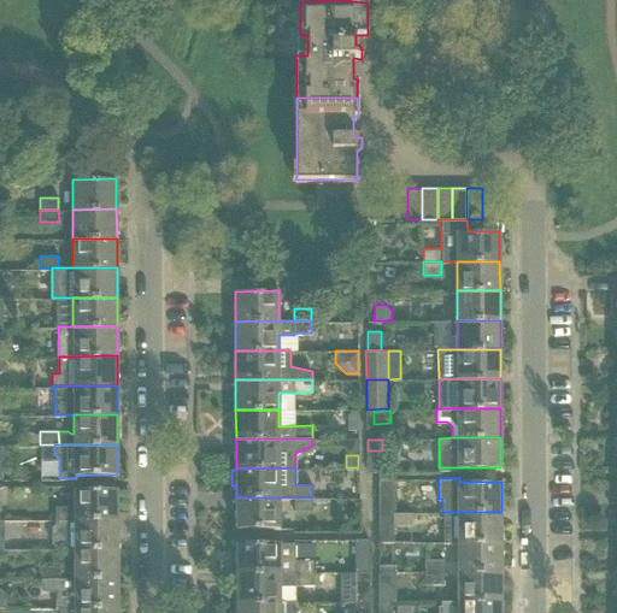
[(378,479),(378,501),(393,501),(393,479),(378,479)]
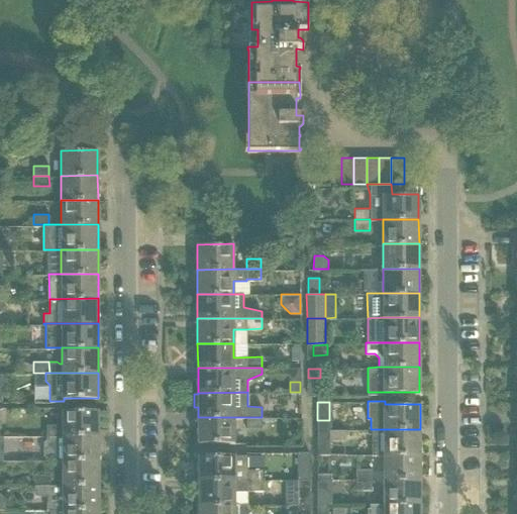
[(62,410),(62,424),(46,424),(46,435),(99,435),(98,410),(62,410)]
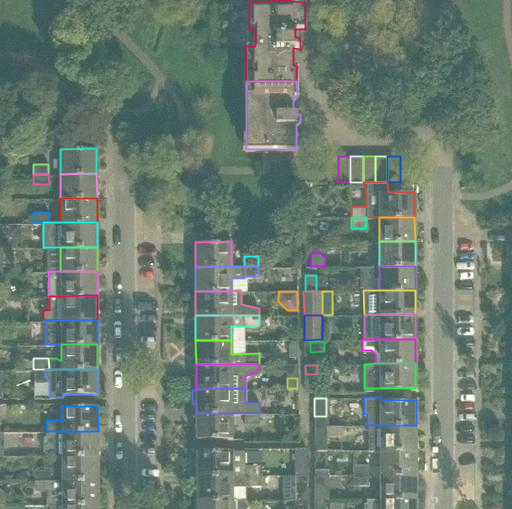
[(232,413),(196,413),(196,438),(232,438),(232,413)]
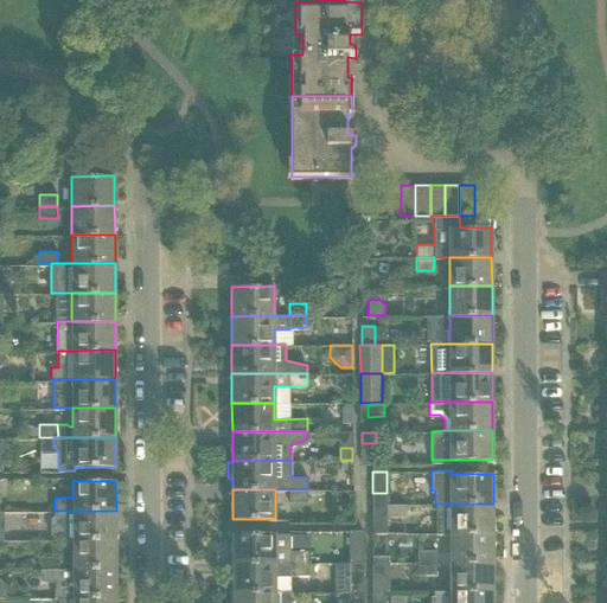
[(307,489),(289,489),(289,501),(307,501),(307,489)]
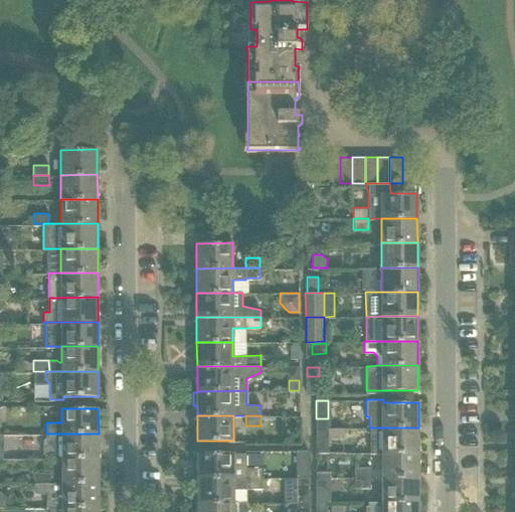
[(418,428),(369,428),(370,453),(384,453),(418,452),(418,428)]
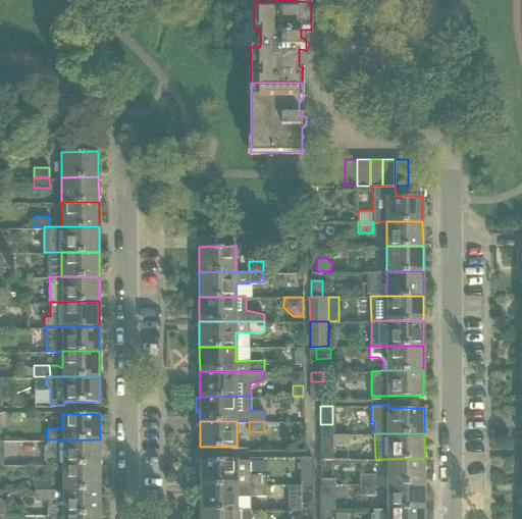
[(100,439),(47,439),(47,443),(44,446),(44,458),(47,461),(47,464),(100,464),(100,439)]
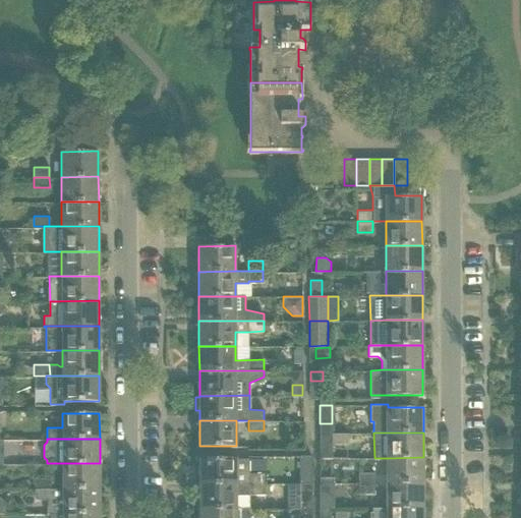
[(320,443),(320,457),(332,457),(332,443),(320,443)]
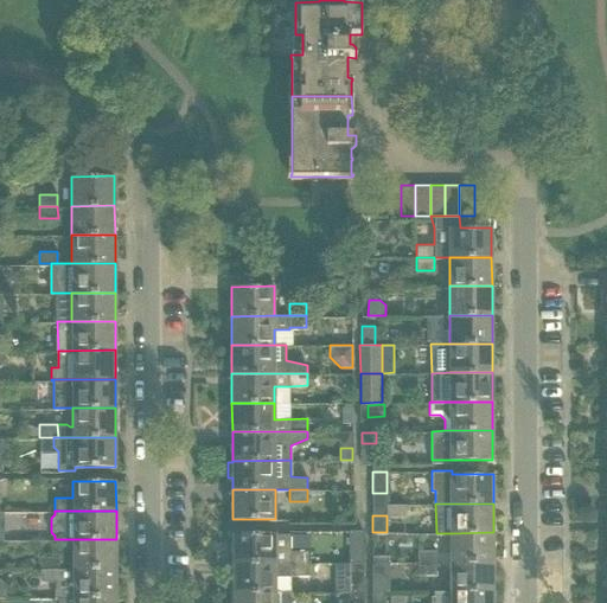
[(349,563),(363,563),(364,530),(349,530),(349,563)]
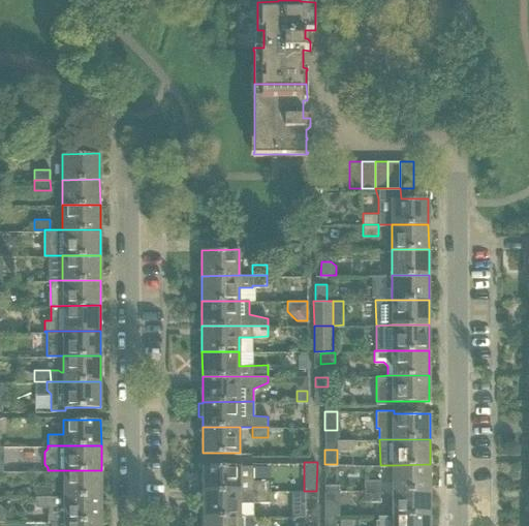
[(395,465),(394,490),(430,490),(430,464),(395,465)]
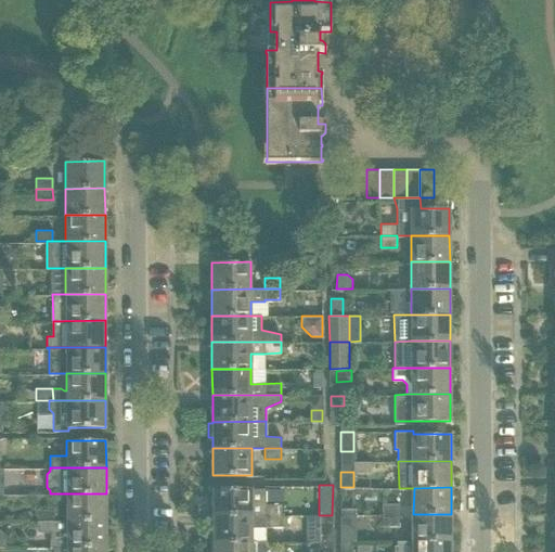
[(266,488),(252,488),(213,488),(213,515),(281,515),(281,503),(266,503),(266,488)]
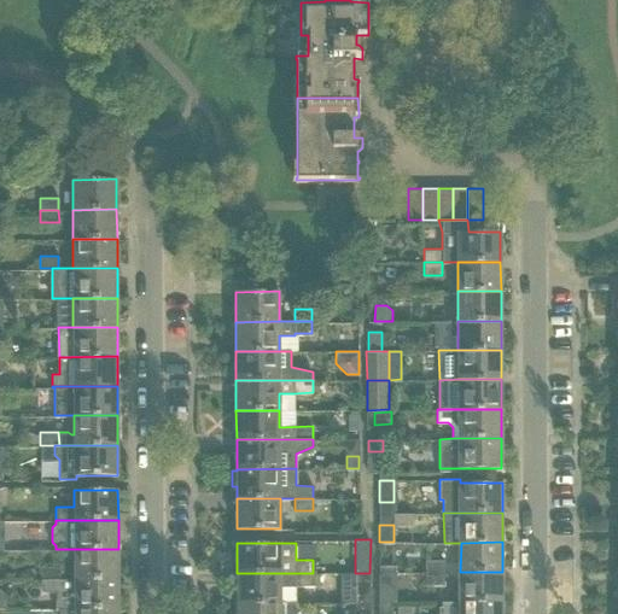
[(118,549),(56,549),(56,550),(74,550),(74,578),(118,578),(118,549)]
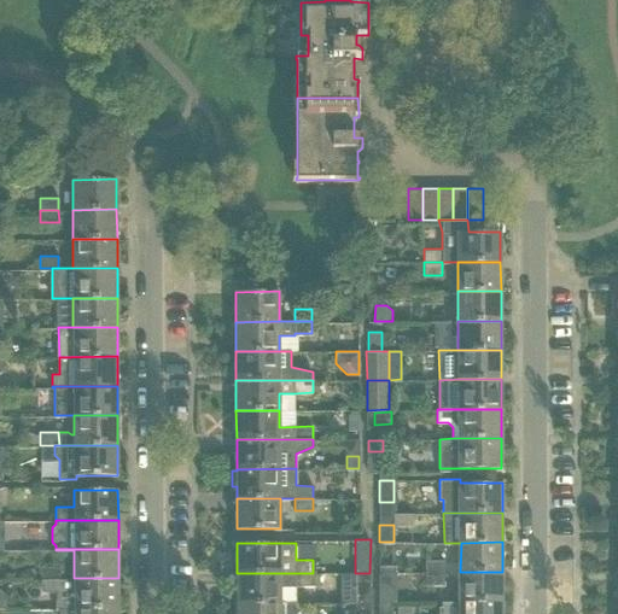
[(426,572),(443,572),(443,560),(426,560),(426,572)]
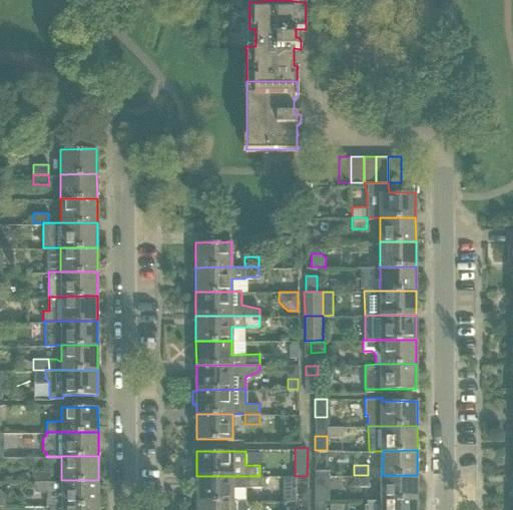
[(34,481),(49,481),(49,470),(34,470),(34,481)]
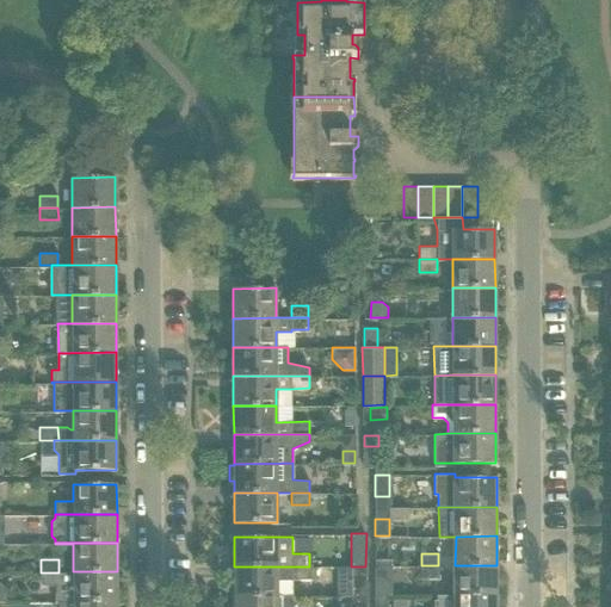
[(438,565),(421,565),(420,577),(438,577),(438,565)]
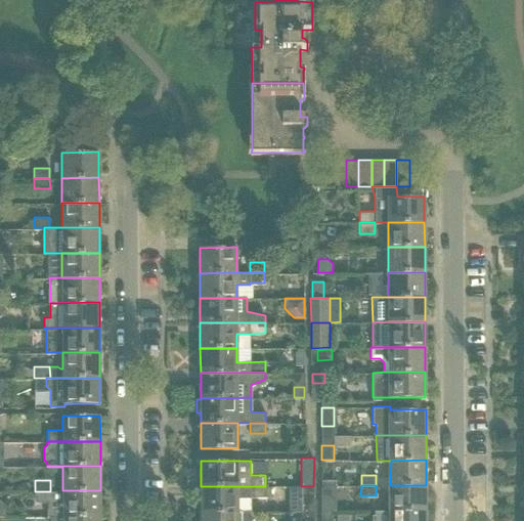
[(390,485),(390,510),(426,510),(426,485),(390,485)]
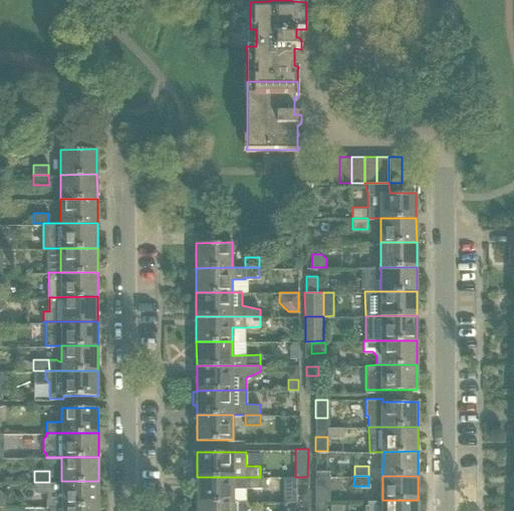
[(260,477),(197,477),(197,486),(194,486),(194,500),(197,500),(197,501),(233,501),(233,488),(245,488),(245,487),(260,487),(260,477)]
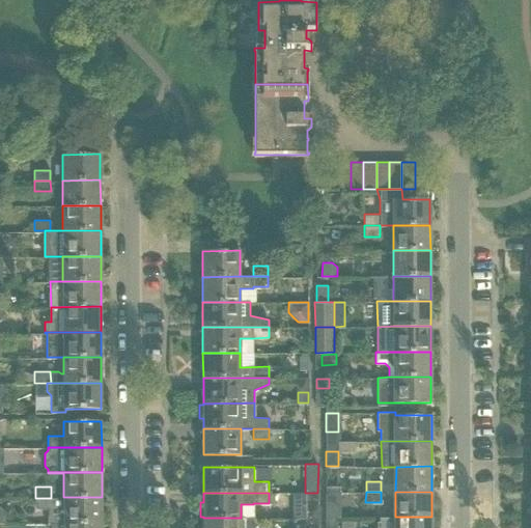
[(305,493),(305,519),(317,518),(317,493),(305,493)]
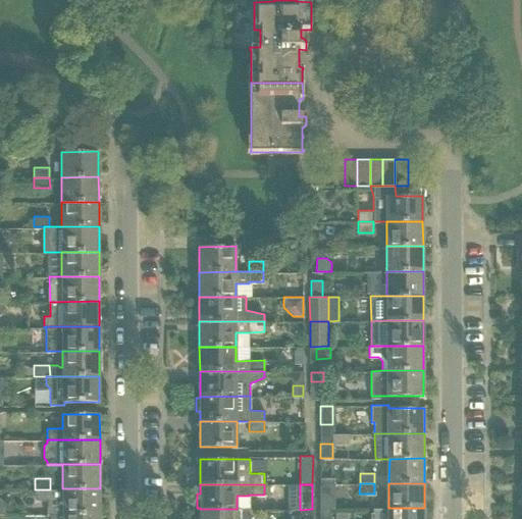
[(62,488),(50,489),(35,489),(35,500),(47,500),(47,514),(100,514),(100,488),(62,488)]
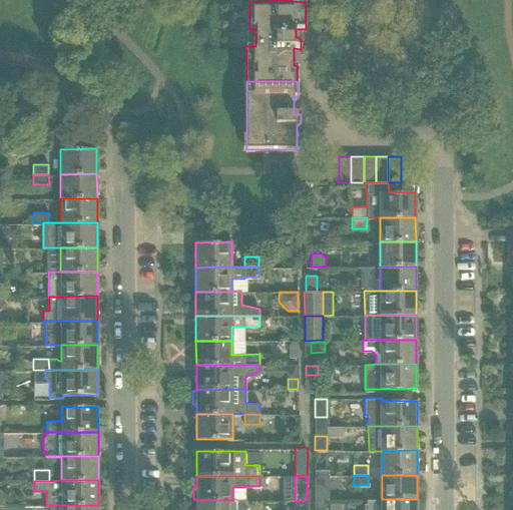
[(315,491),(315,499),(329,499),(329,491),(315,491)]
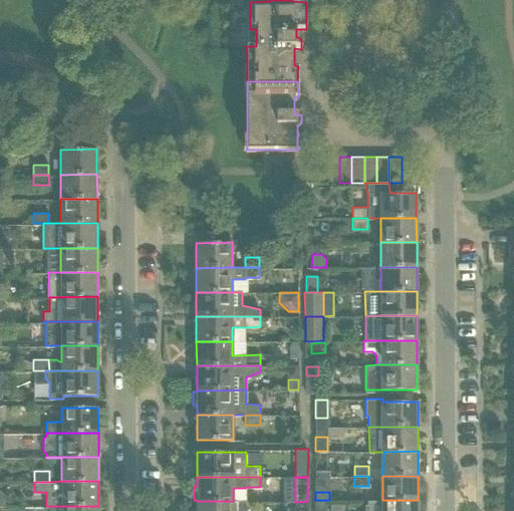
[(364,505),(364,510),(418,510),(418,500),(382,500),(367,500),(367,505),(364,505)]
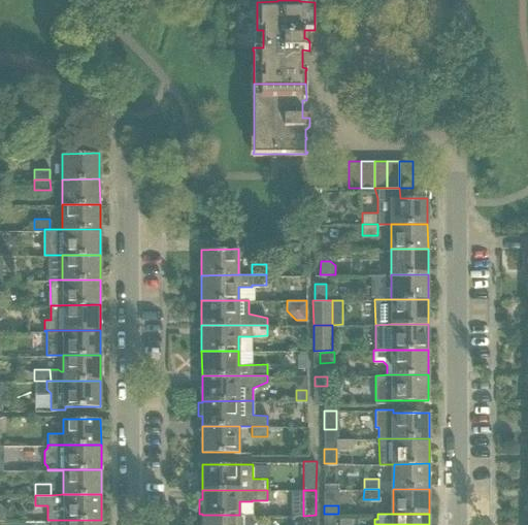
[(252,524),(252,515),(239,515),(202,515),(202,524),(252,524)]
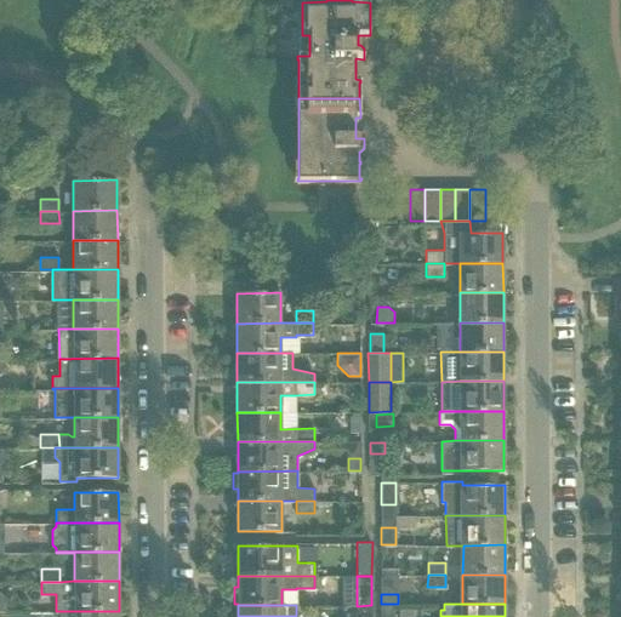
[(371,616),(371,605),(357,606),(357,616),(371,616)]
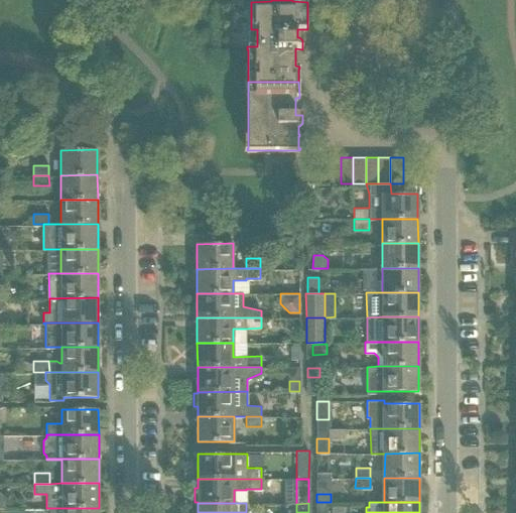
[(327,512),(327,504),(315,505),(315,512),(327,512)]
